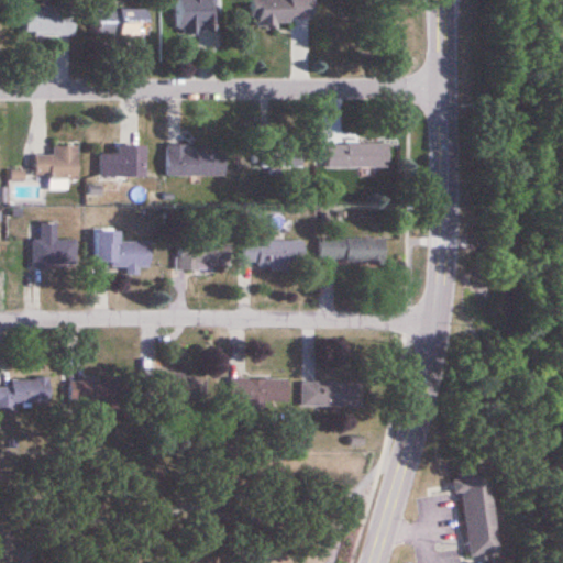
[(219,33),(218,0),(175,0),(175,33),(219,33)]
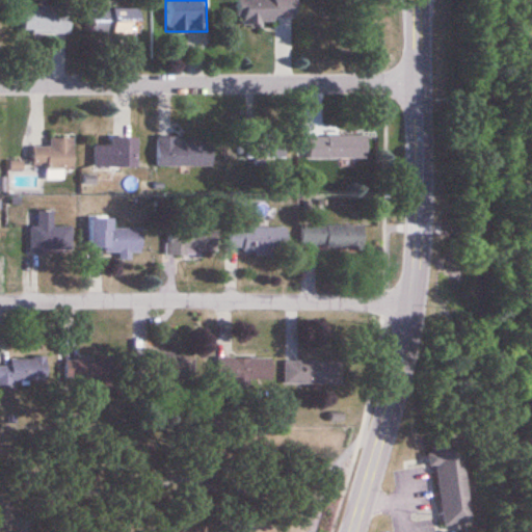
[(236,0),(238,23),(297,22),(296,0),(236,0)]
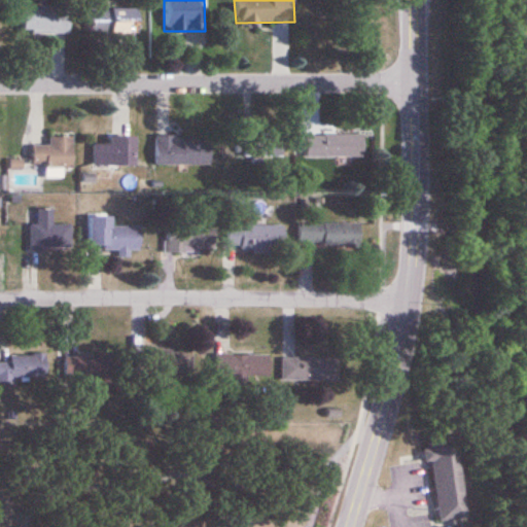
[(70,35),(70,7),(24,6),(23,34),(70,35)]
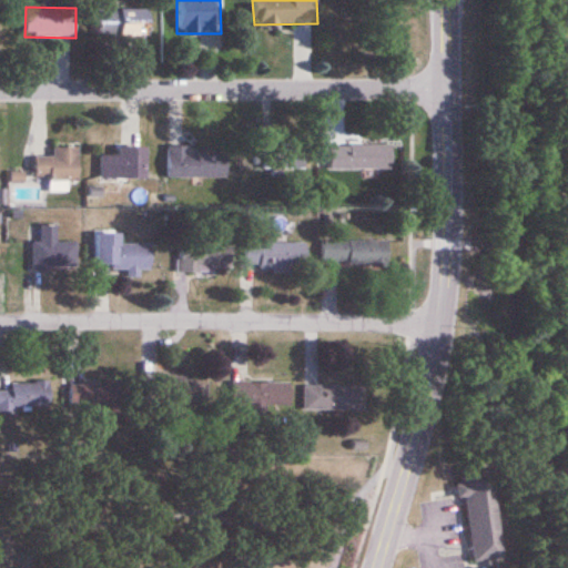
[(148,38),(148,10),(98,10),(98,38),(148,38)]
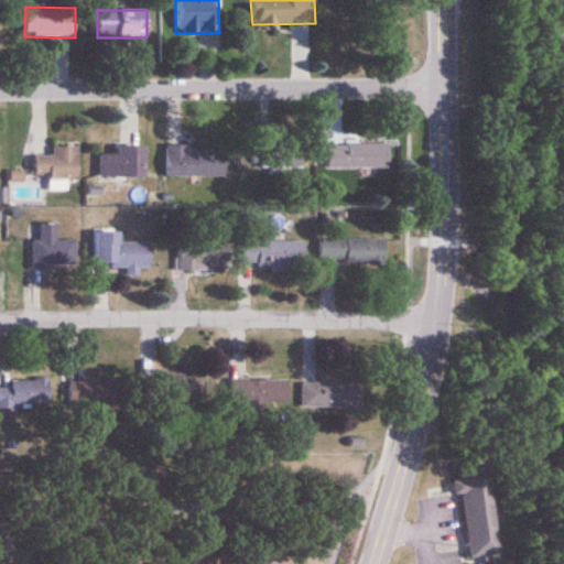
[(326,144),(326,169),(388,169),(388,144),(326,144)]
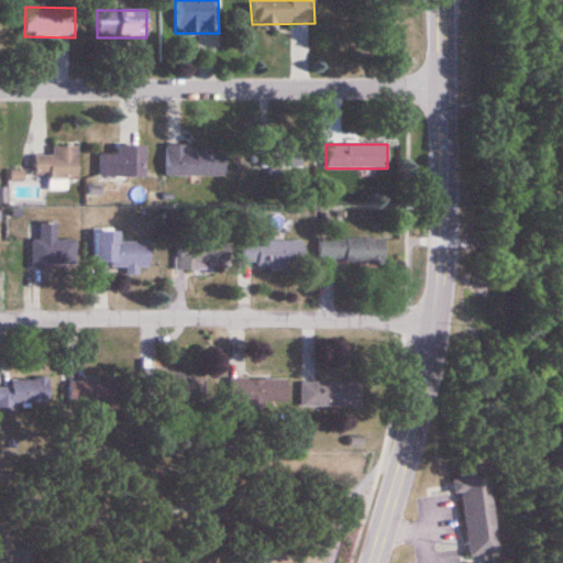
[(302,170),(302,145),(236,146),(236,170),(302,170)]
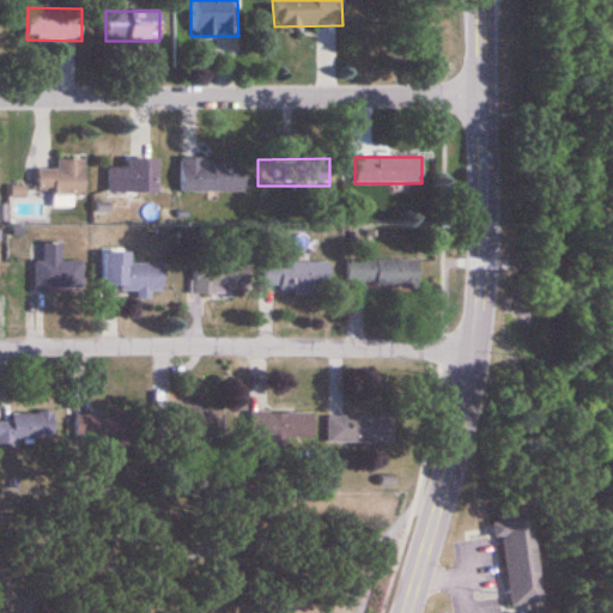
[(85,161),(58,159),(58,170),(38,170),(37,193),(53,193),(53,207),(74,207),(74,195),(84,195),(85,161)]
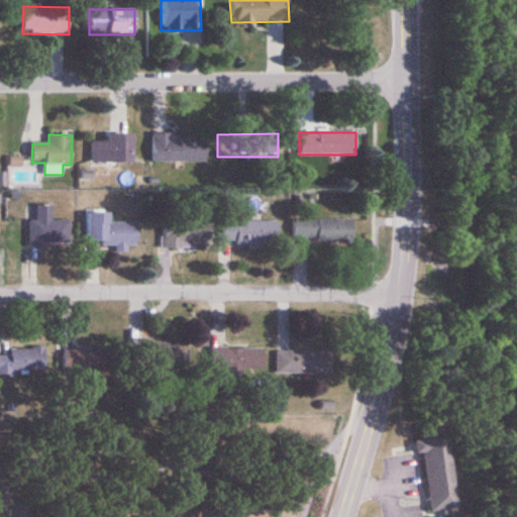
[(91,142),(91,164),(123,164),(123,134),(107,134),(107,142),(91,142)]
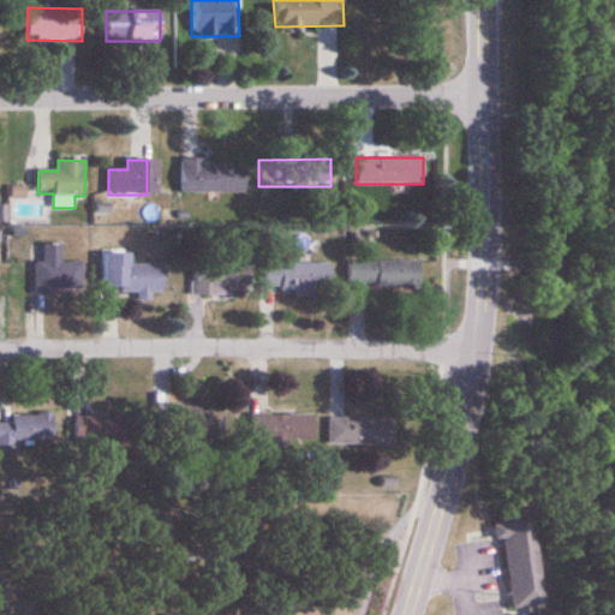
[(181,160),(181,192),(246,192),(246,160),(181,160)]
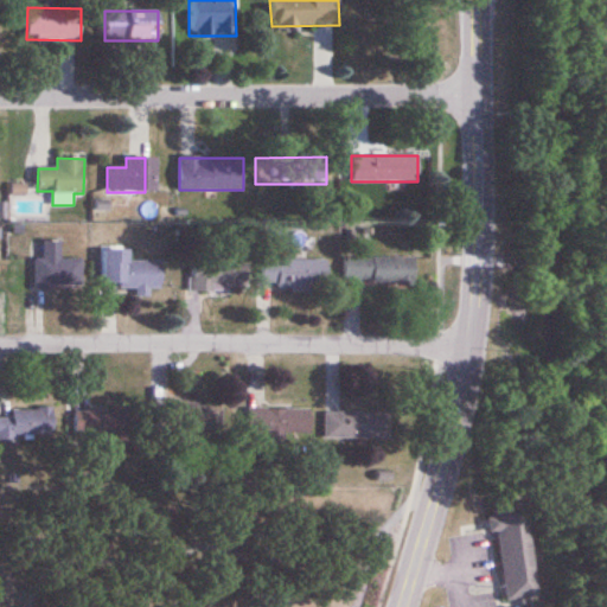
[(34,261),(34,289),(83,289),(82,260),(61,260),(59,241),(43,241),(43,261),(34,261)]
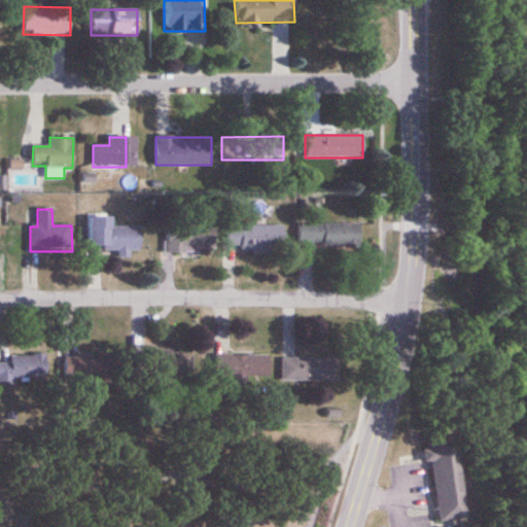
[(89,249),(119,249),(119,257),(129,257),(129,250),(141,250),(141,227),(112,227),(112,214),(88,215),(89,249)]
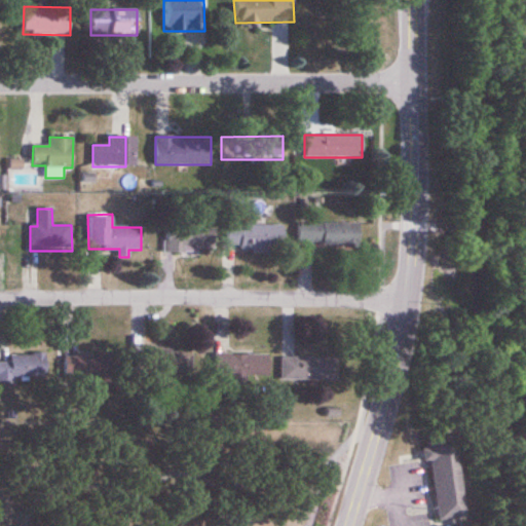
[(298,248),(360,248),(360,224),(298,224),(298,248)]
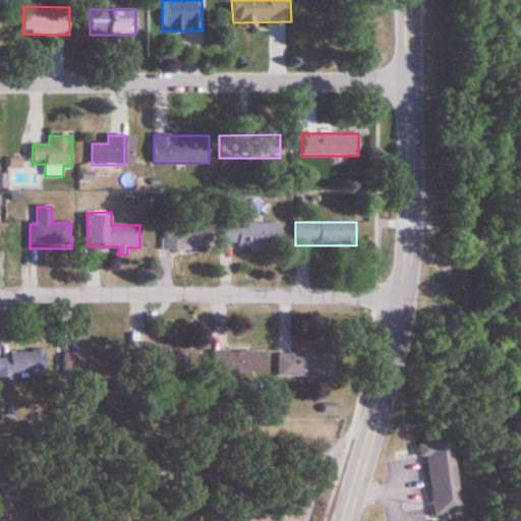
[(281,248),(281,224),(164,224),(164,248),(281,248)]
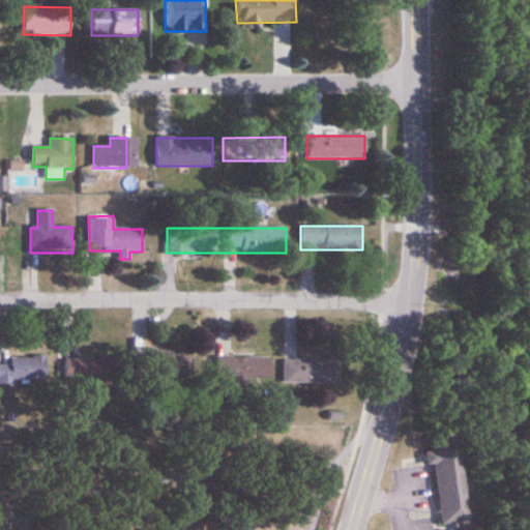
[(203,355),(145,355),(145,377),(203,377),(203,355)]
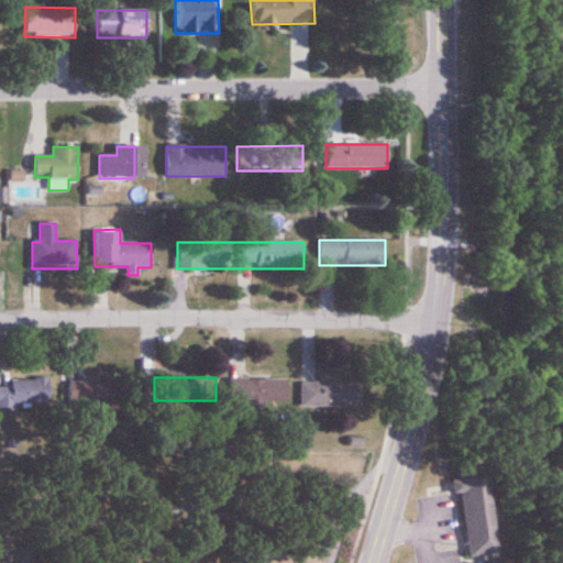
[(0,388),(0,407),(50,407),(50,379),(10,379),(10,388),(0,388)]
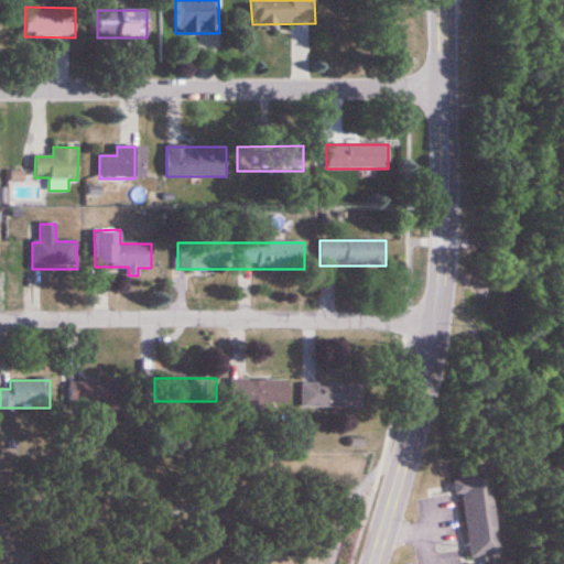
[(231,381),(231,404),(289,404),(289,381),(231,381)]
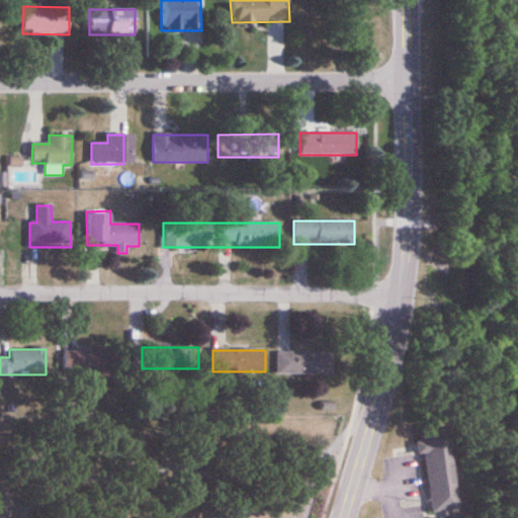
[(112,375),(112,351),(63,351),(63,374),(112,375)]
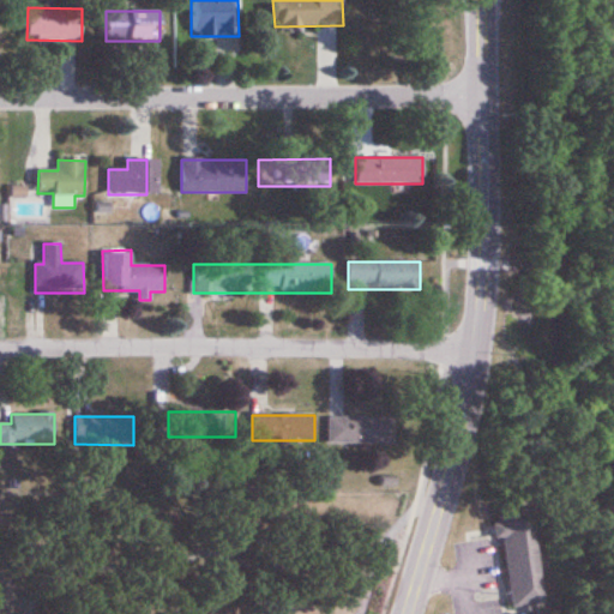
[(329,445),(393,445),(393,417),(329,417),(329,445)]
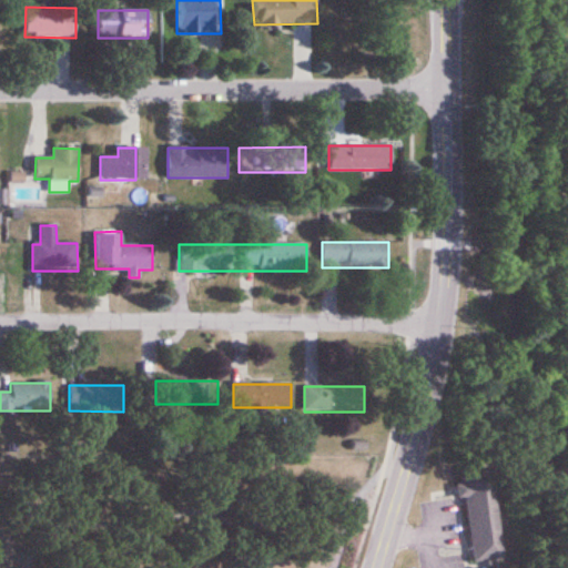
[(467,499),(473,564),(501,560),(495,479),(456,483),(458,500),(467,499)]
